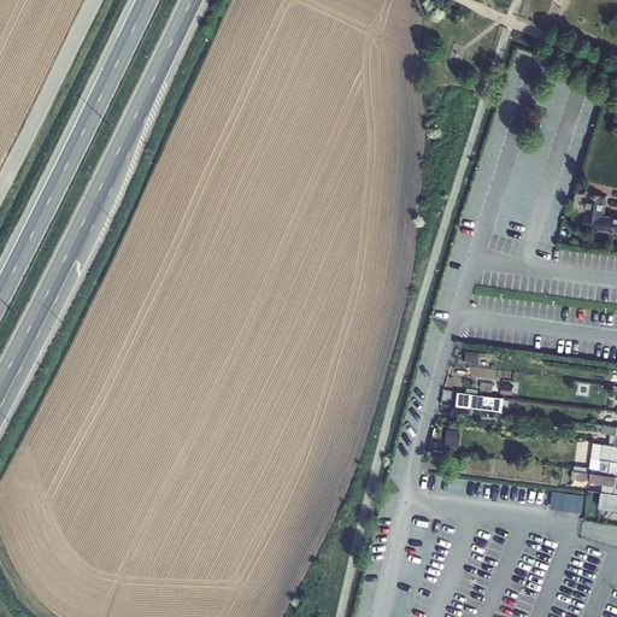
[(583,227),(616,230),(616,216),(604,215),(606,195),(588,193),(586,212),(583,227)]
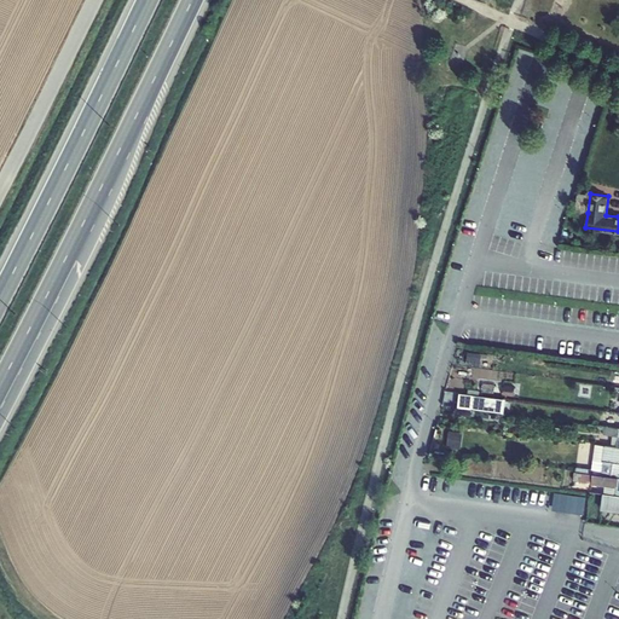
[(573,227),(585,227),(588,213),(576,213),(573,227)]
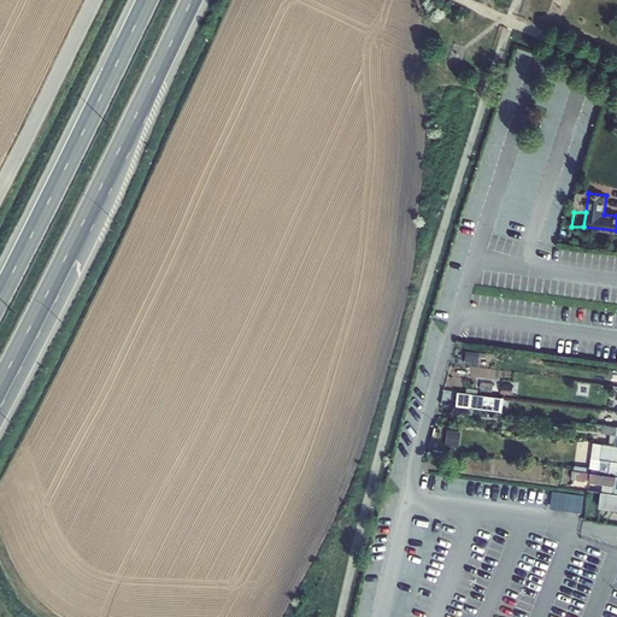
[(464,362),(479,364),(481,352),(466,350),(464,362)]
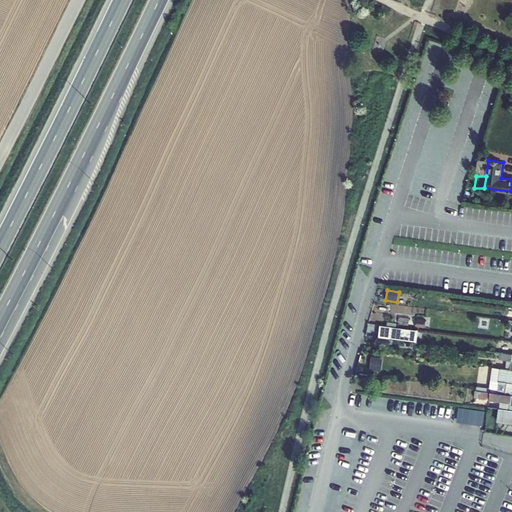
[(378,334),(388,335),(389,327),(379,326),(378,334)]
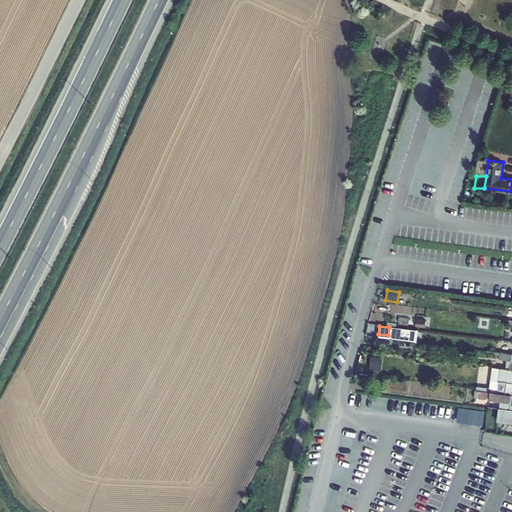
[(506,368),(511,368),(511,353),(495,351),(495,354),(499,355),(499,358),(507,359),(506,368)]
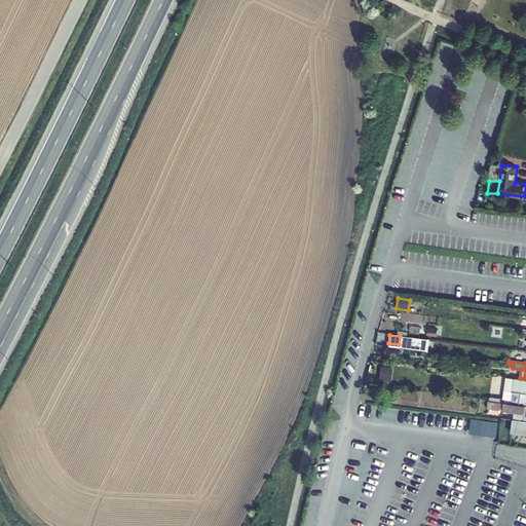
[(380,378),(391,379),(393,367),(381,366),(380,378)]
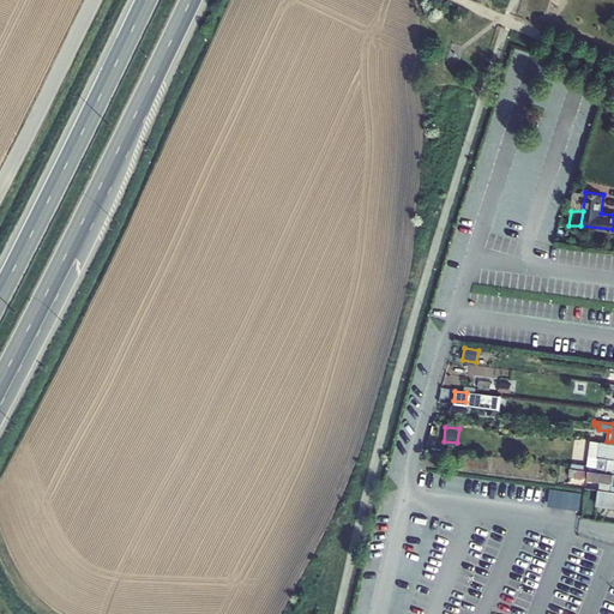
[(613,471),(613,441),(607,441),(600,440),(590,439),(588,464),(572,462),(572,468),(589,469),(613,471)]
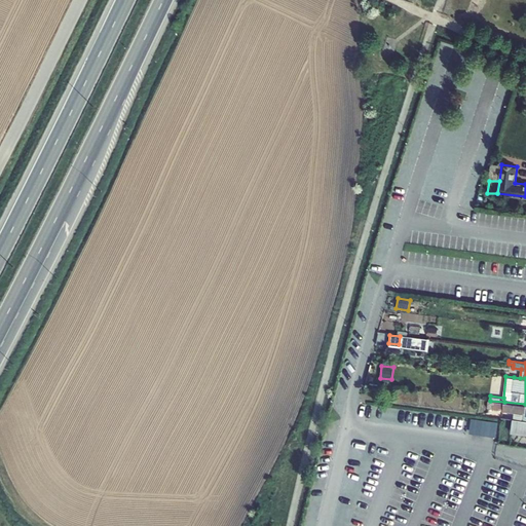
[(514,418),(525,419),(525,404),(504,402),(490,401),(488,401),(487,408),(503,410),(515,412),(514,418)]
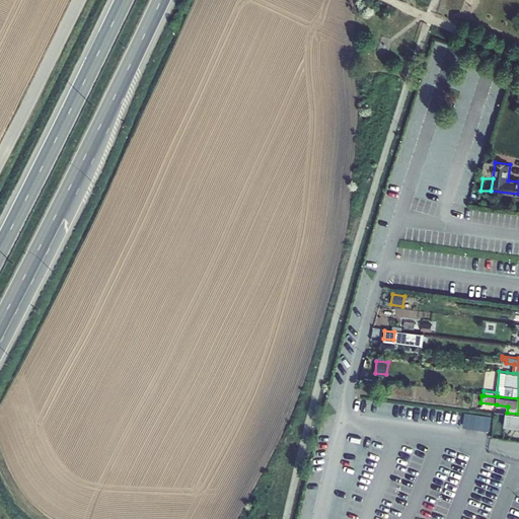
[(505,426),(518,427),(518,414),(507,413),(506,413),(505,426)]
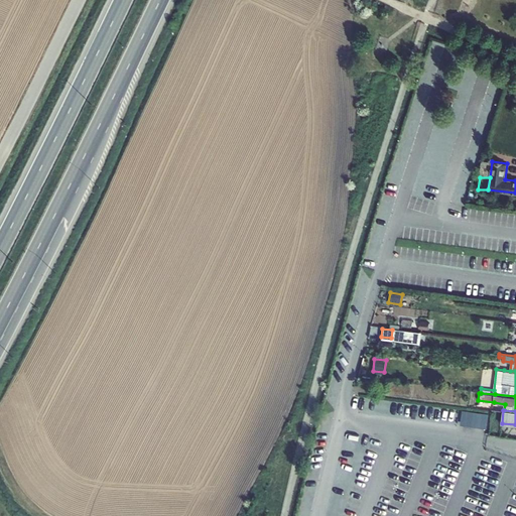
[(491,427),(491,412),(468,411),(467,426),(491,427)]
